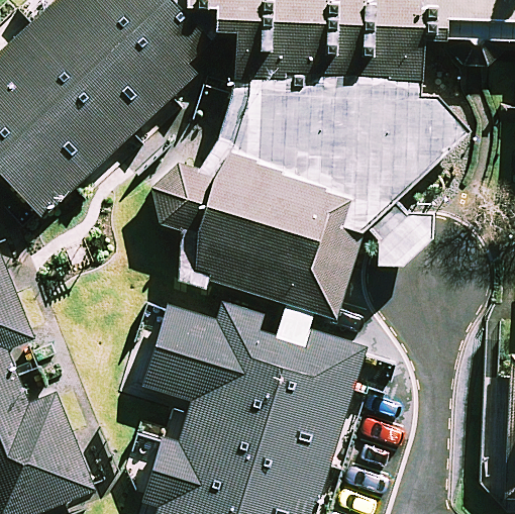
[(45,0),(0,45),(0,174),(46,221),(197,73),(188,64),(221,33),(214,32),(216,9),(186,9),(187,0),(45,0)]
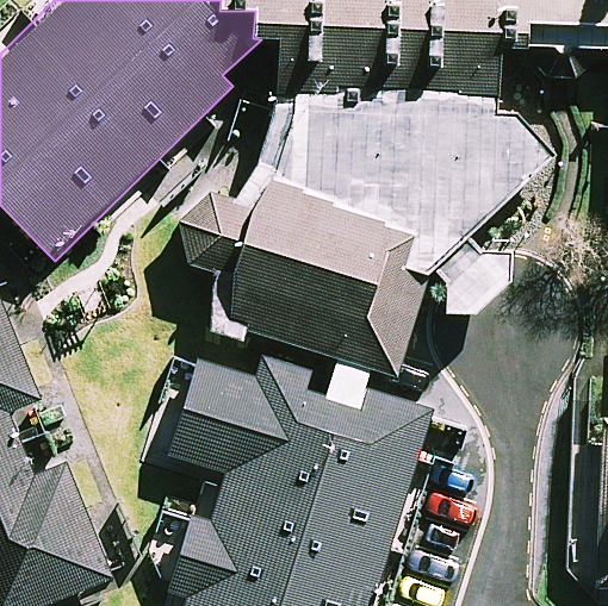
[(221,0),(219,11),(255,11),(253,38),(261,39),(278,39),(278,95),(261,163),(237,199),(209,192),(181,220),(188,261),(216,268),(210,330),(244,341),(248,329),(394,374),(427,268),(554,161),(517,111),(500,108),(502,50),(529,52),(532,23),(607,25),(607,0),(221,0)]
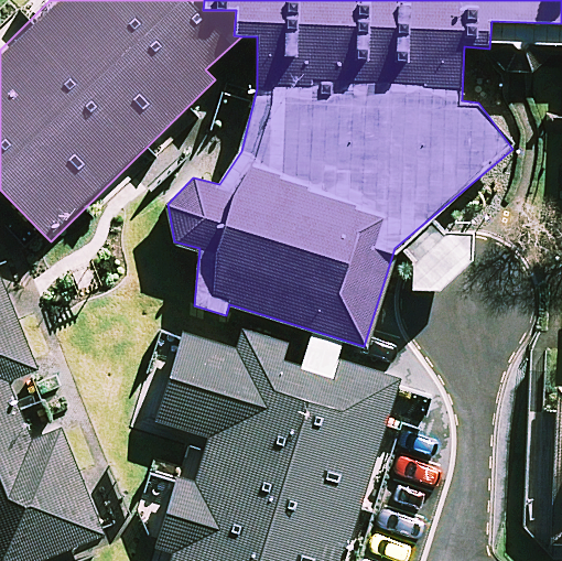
[(35,368),(0,279),(0,560),(33,560),(101,533),(60,430),(29,442),(4,380),(35,368)]
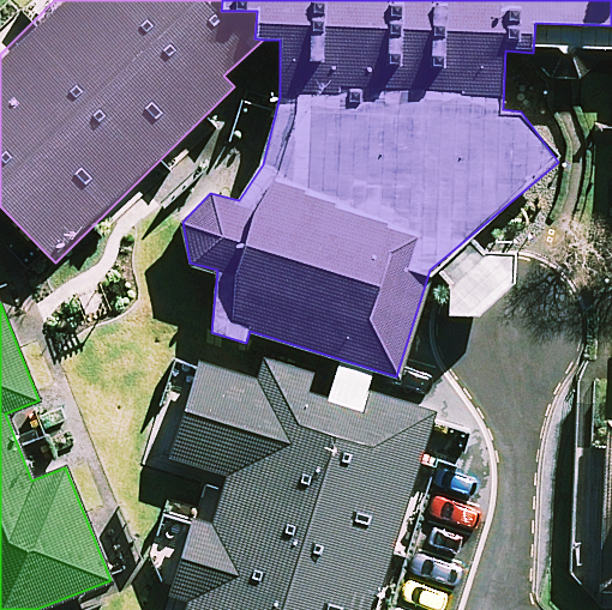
[(379,609),(442,409),(377,390),(370,414),(301,393),(309,370),(270,358),(263,380),(198,360),(171,450),(233,469),(217,519),(196,513),(172,593),(189,598),(184,609),(379,609)]
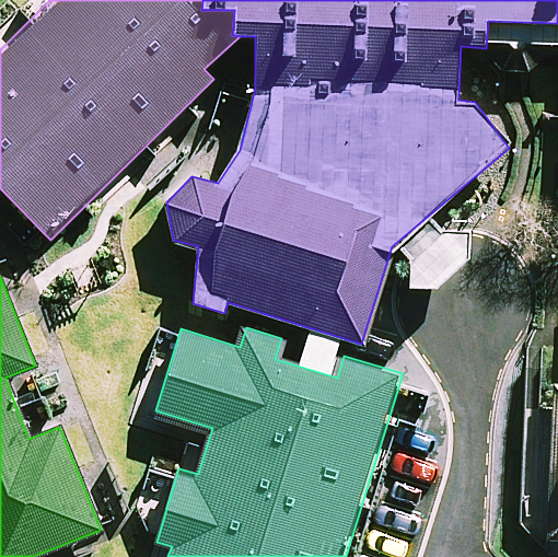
All buildings are outlined.
